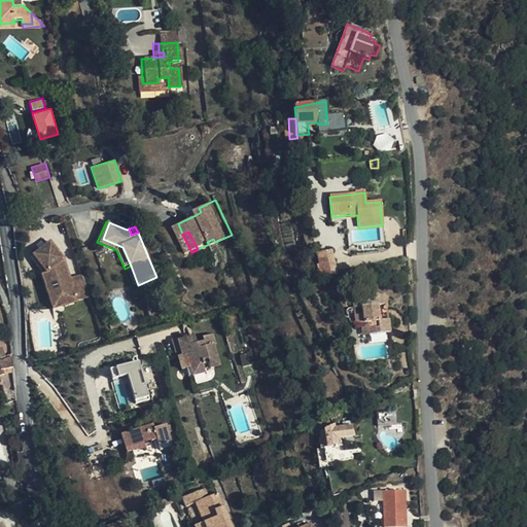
[(74,294),(70,279),(69,277),(65,279),(64,274),(67,273),(61,254),(43,242),(30,260),(48,273),(45,274),(55,301),(74,294)]
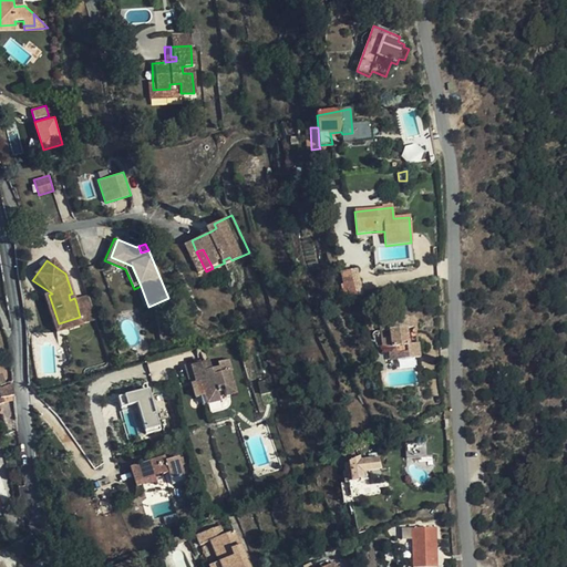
[(343,286),(359,281),(357,270),(340,274),(343,286)]
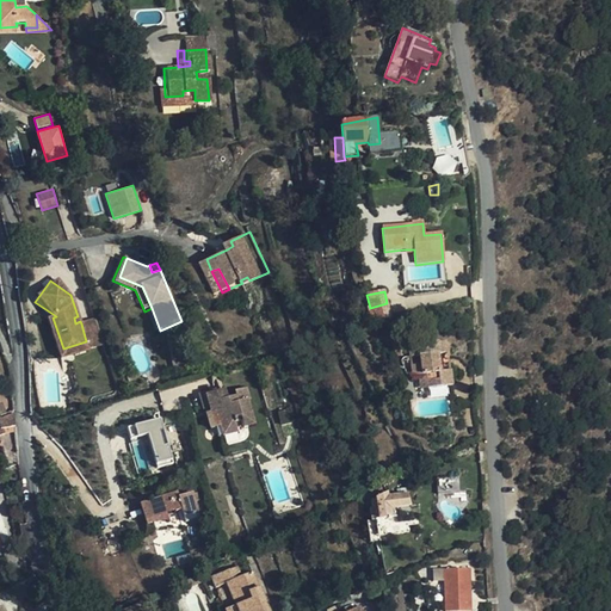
[(61,359),(90,350),(86,341),(63,349),(53,318),(56,316),(35,302),(32,306),(50,316),(48,320),(61,359)]
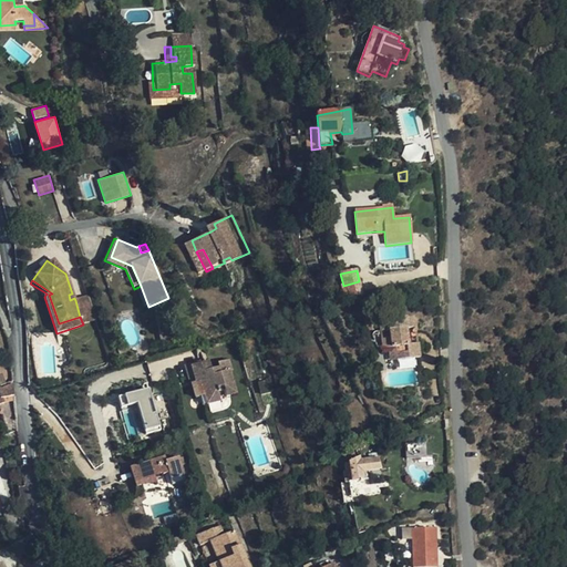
[(95,321),(88,296),(75,300),(80,317),(83,325),(95,321)]
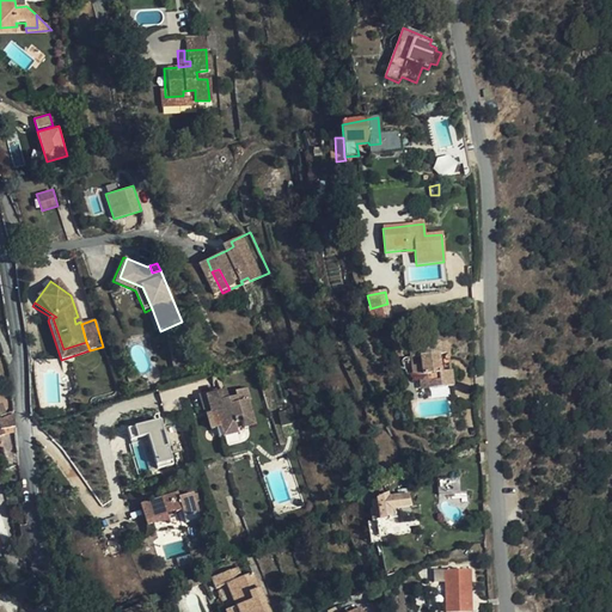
[(426,372),(426,386),(452,385),(452,372),(439,372),(439,353),(450,353),(448,341),(411,342),(411,352),(421,352),(422,361),(412,361),(411,372),(417,372),(426,372)]
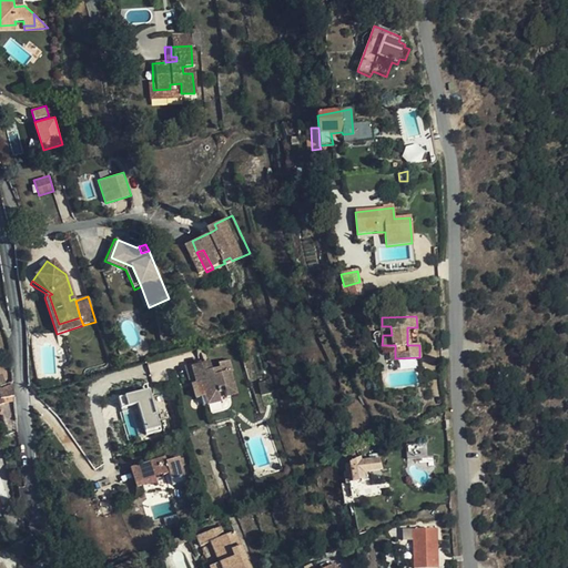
[(209,382),(212,396),(215,405),(232,401),(230,392),(237,389),(240,396),(249,394),(242,369),(245,368),(242,358),(230,362),(231,366),(223,368),(215,369),(212,362),(211,359),(196,363),(200,379),(208,377),(209,382)]
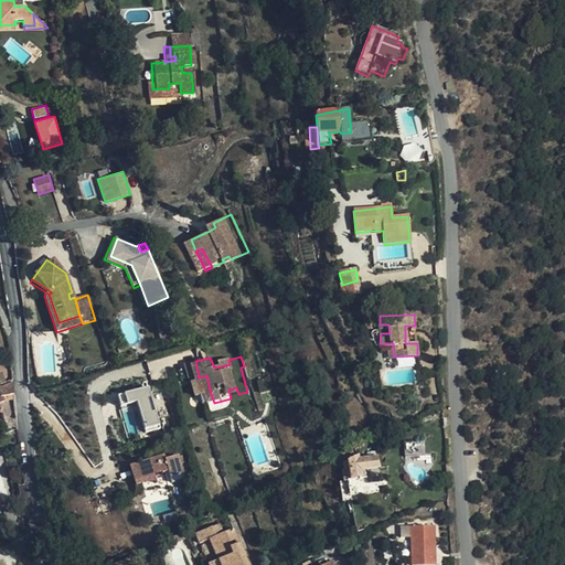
[(214,368),(222,366),(220,358),(211,360),(214,368)]
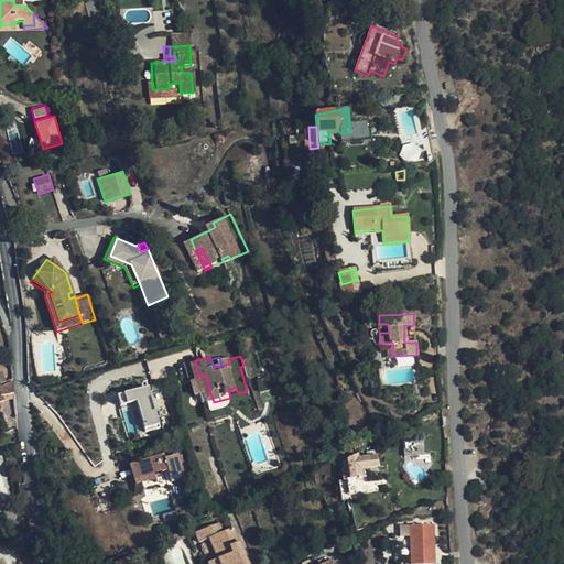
[(206,394),(210,393),(207,379),(202,380),(206,394)]
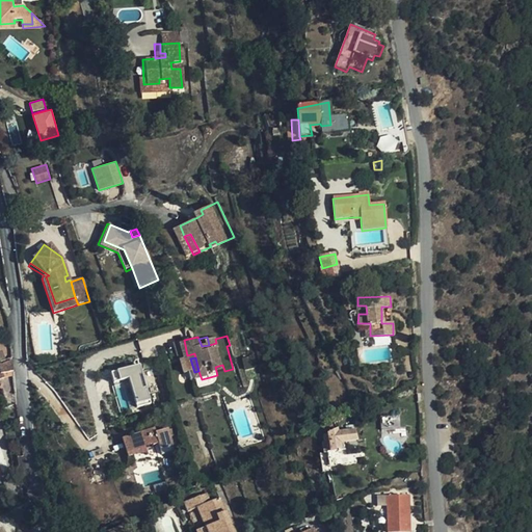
[(12,375),(11,361),(0,366),(2,370),(4,376),(12,375)]
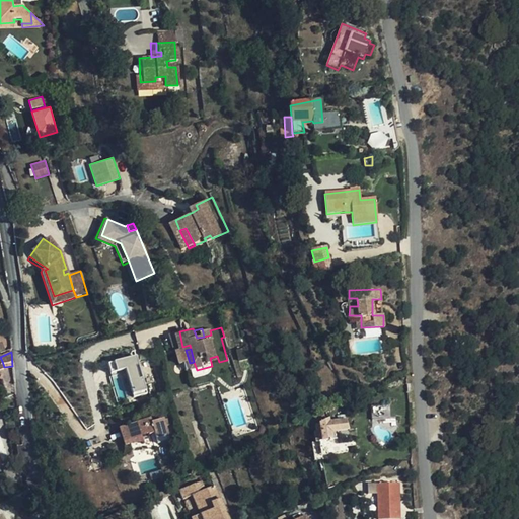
[(112,372),(127,368),(134,396),(148,393),(138,354),(108,361),(112,372)]
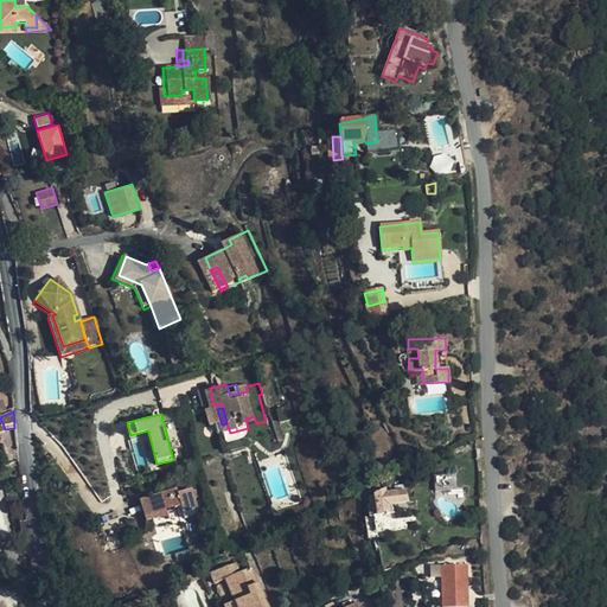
[(167,490),(176,510),(184,508),(186,517),(200,513),(198,498),(202,497),(199,489),(181,492),(179,486),(167,490)]
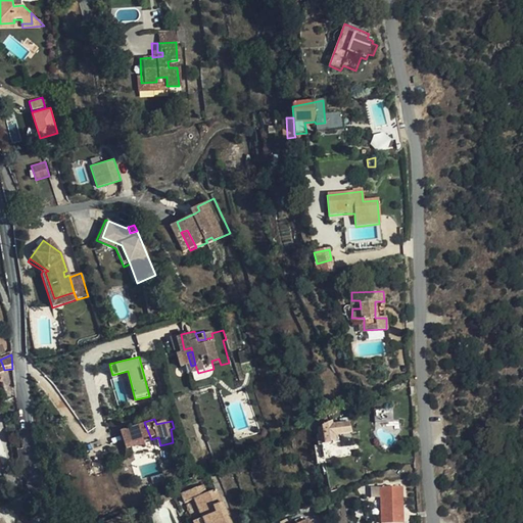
[(328,444),(330,459),(348,456),(346,446),(338,448),(336,435),(351,433),(348,424),(336,426),(335,420),(317,429),(318,436),(316,436),(317,446),(320,445),(328,444)]
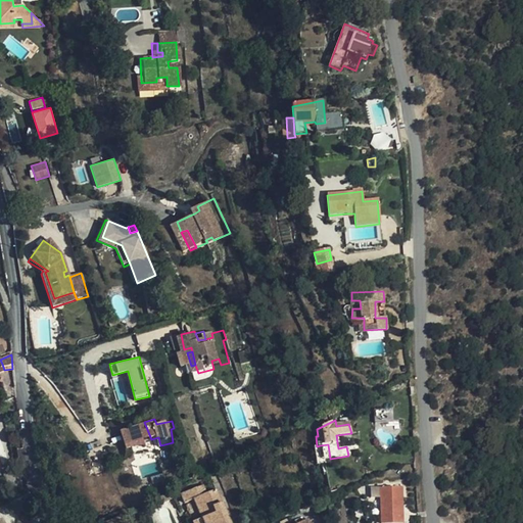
[(144,440),(151,439),(144,422),(124,426),(128,448),(133,447),(132,443),(144,440)]
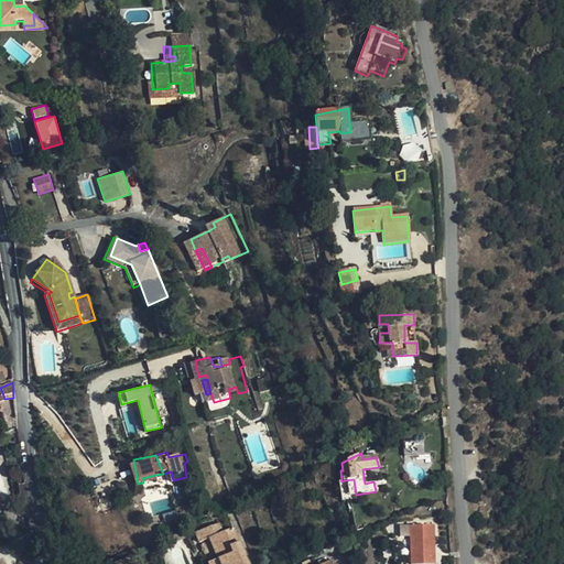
[(348,496),(356,495),(354,479),(345,480),(348,496)]
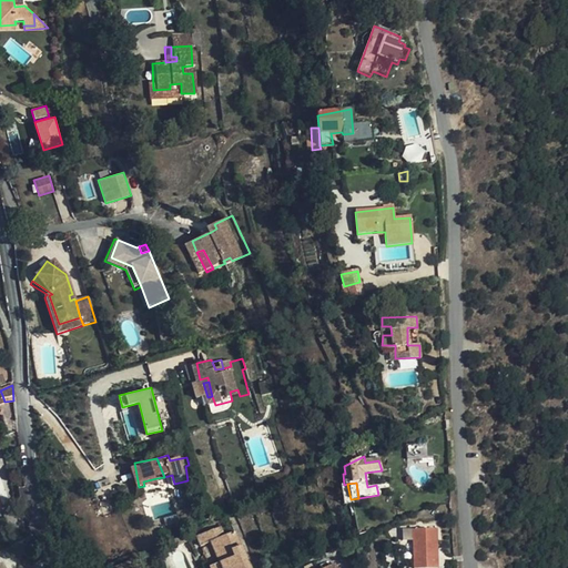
[(250,567),(245,557),(240,546),(234,530),(222,535),(219,526),(195,536),(200,545),(210,541),(219,563),(221,567),(250,567)]
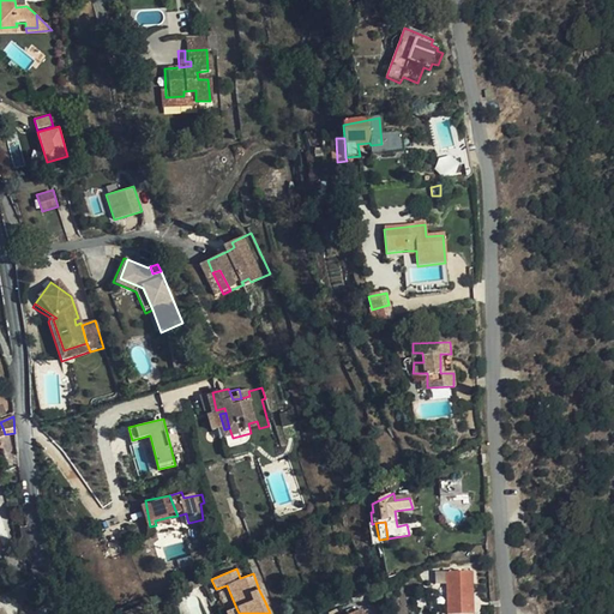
[(441,613),(468,613),(468,573),(441,573),(441,613)]
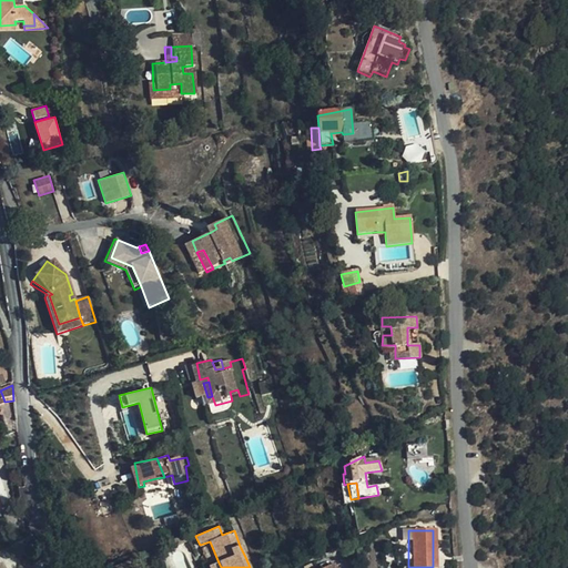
[(175,546),(186,540),(183,534),(172,539),(175,546)]
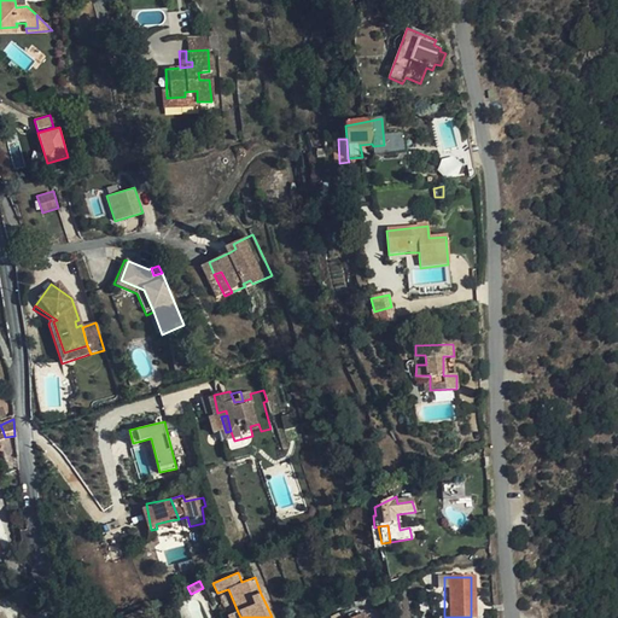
[(267,606),(274,602),(277,602),(270,589),(269,590),(261,594),(267,606)]
